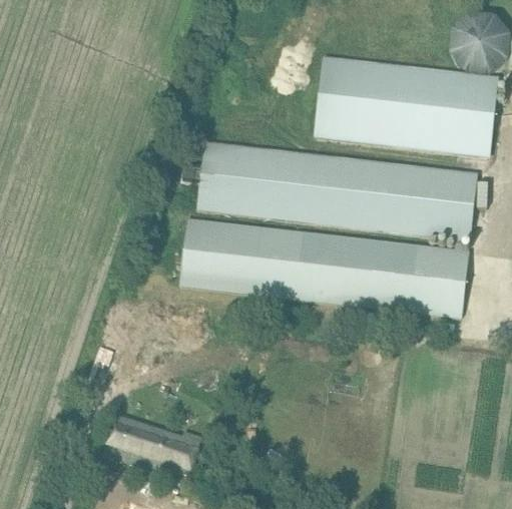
[(509,35),(493,17),(470,15),(452,31),(450,54),(465,72),(489,74),(507,58),(509,35)]
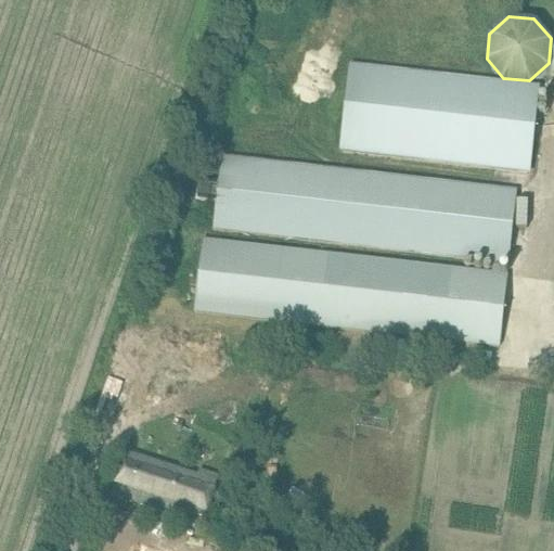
[(539,84),(349,62),(339,149),(529,170),(539,84)]
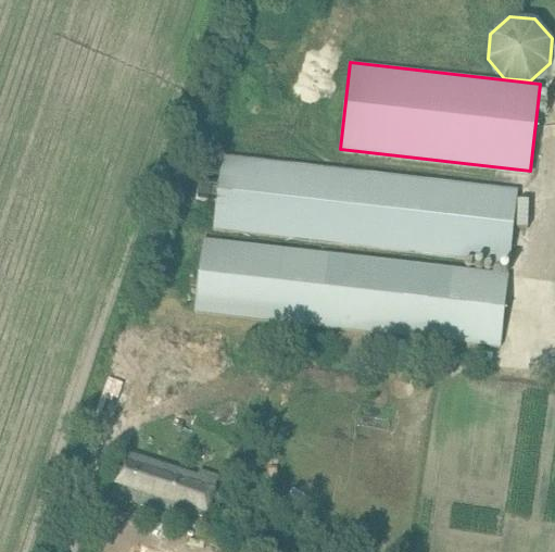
[(216,200),(213,227),(508,260),(517,187),(222,153),(218,182),(214,182),(214,184),(198,183),(197,196),(212,197),(212,199),(216,200)]
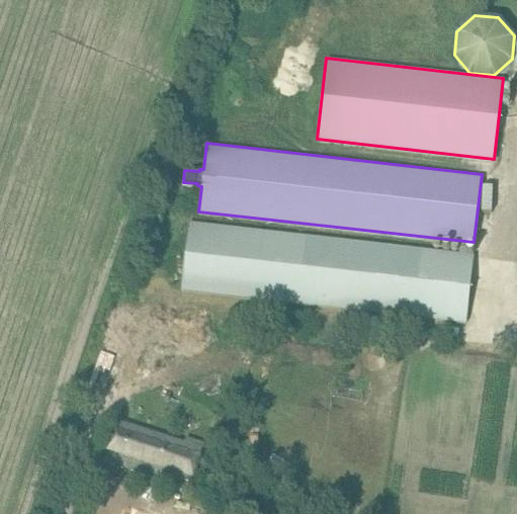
[(180,287),(464,320),(472,253),(188,221),(180,287)]
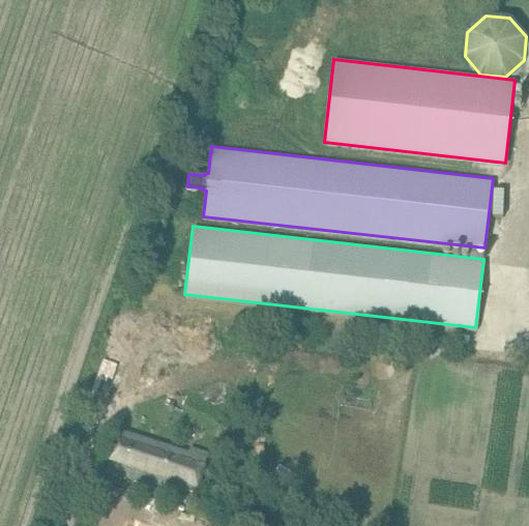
[(160,479),(195,490),(206,453),(189,447),(187,453),(117,429),(105,469),(158,486),(160,479)]
